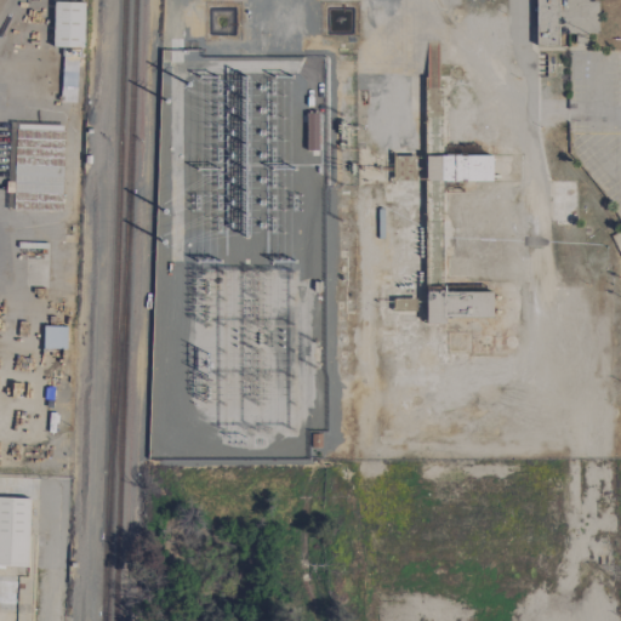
[(534,0),(535,47),(557,47),(557,34),(597,34),(597,1),(586,1),(586,0),(534,0)]
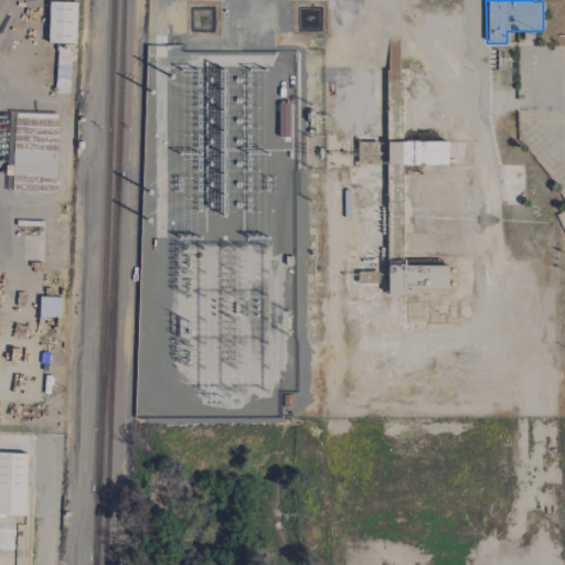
[(76,3),(49,2),(48,43),(75,43),(76,3)]
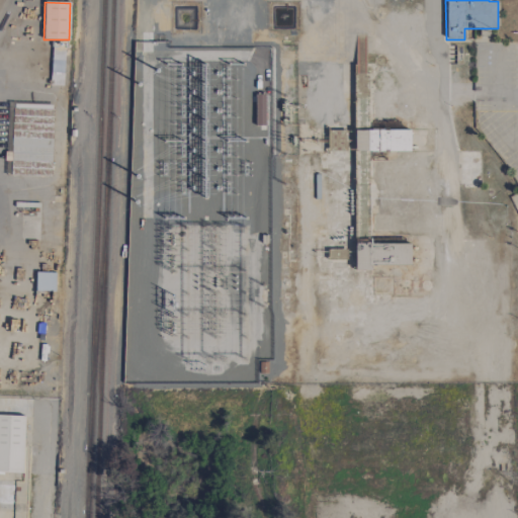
[(11,177),(52,178),(54,105),(12,104),(11,177)]
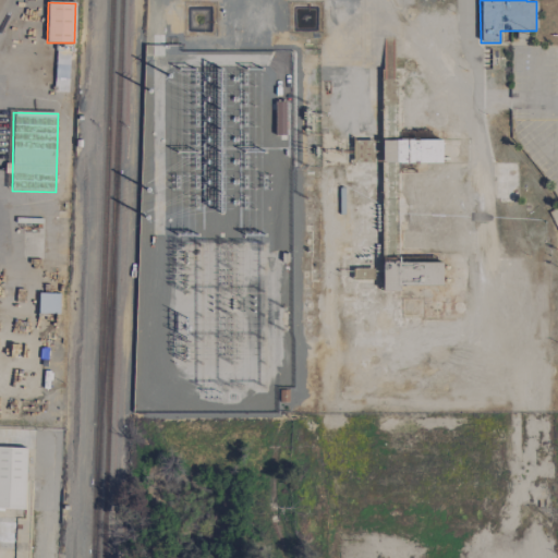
[(441,162),(441,140),(381,140),(383,164),(441,162)]
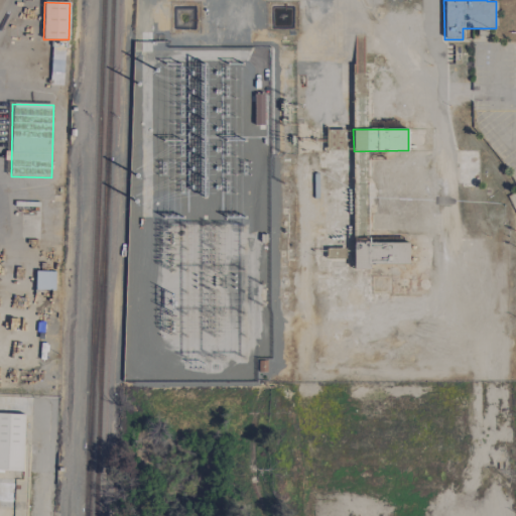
[(327,150),(345,150),(344,139),(327,140),(327,150)]
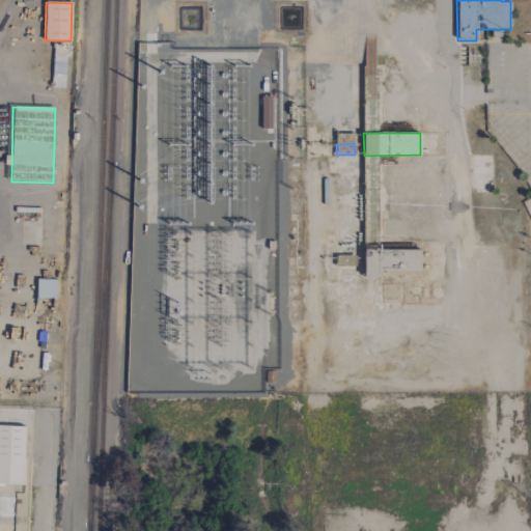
[(421,272),(421,250),(380,250),(380,245),(363,245),(364,278),(380,277),(380,272),(421,272)]
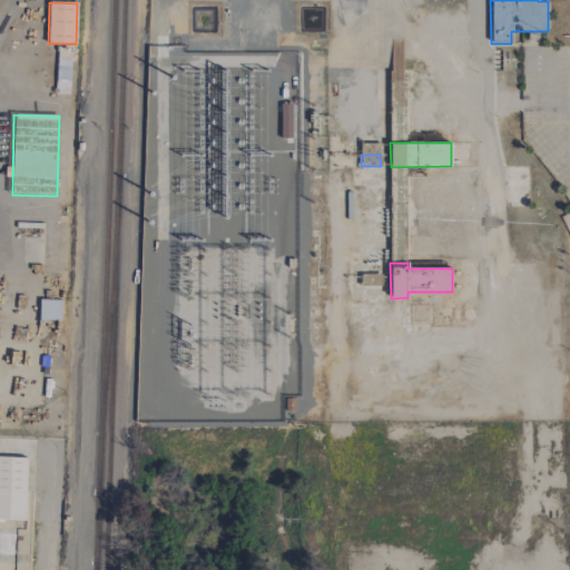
[(381,275),(361,275),(361,284),(381,284),(381,275)]
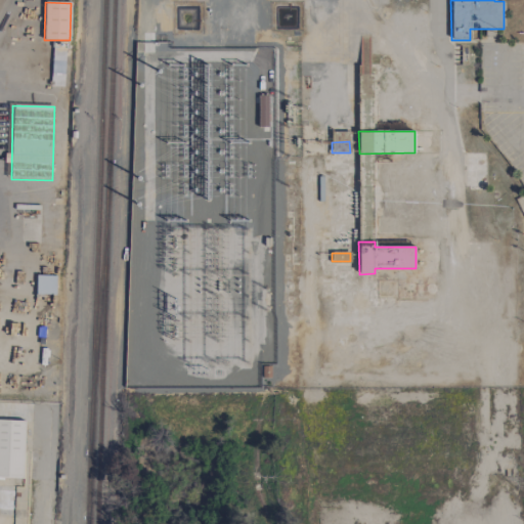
[(0,477),(24,478),(25,421),(0,420),(0,477)]
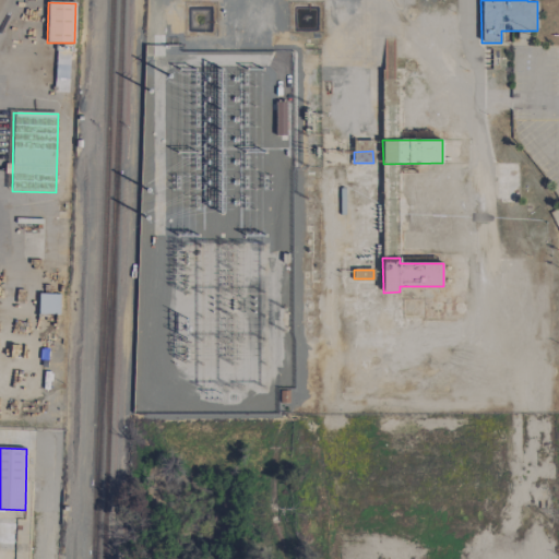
[(1,537),(13,537),(14,520),(1,519),(1,537)]
